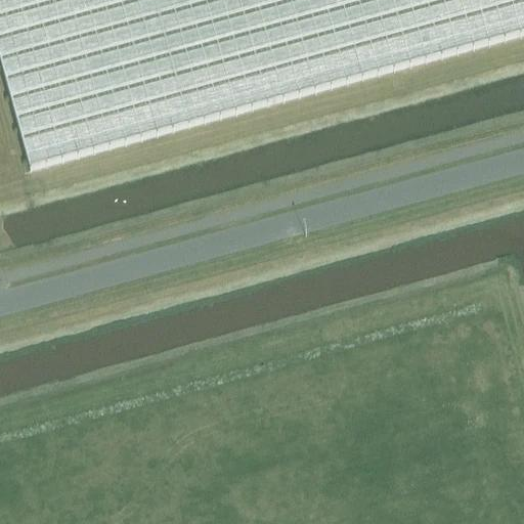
[(523,0),(0,0),(0,64),(30,173),(523,37),(523,0)]
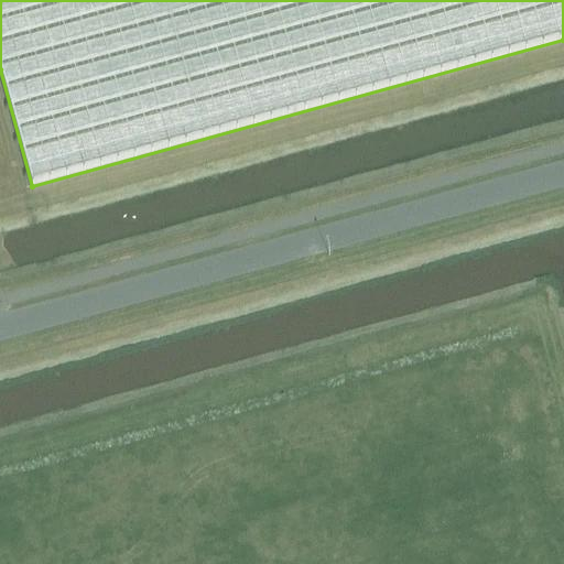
[(19,563),(15,549),(0,552),(0,563),(19,563)]
